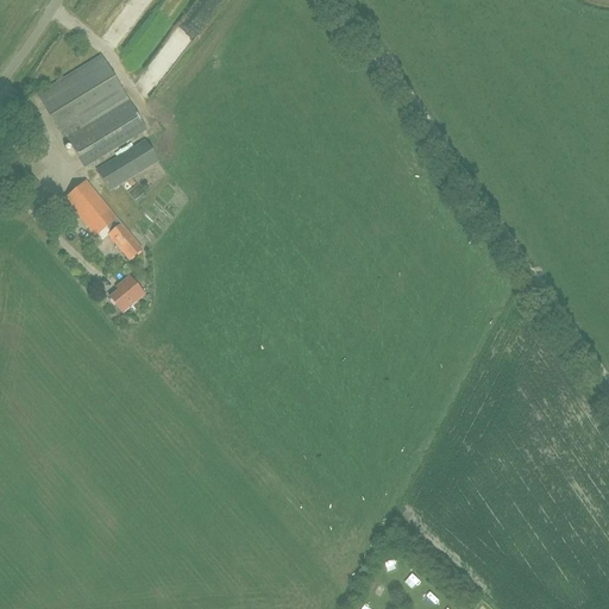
[(145,130),(102,57),(101,57),(37,95),(63,138),(66,137),(85,167),(145,130)]
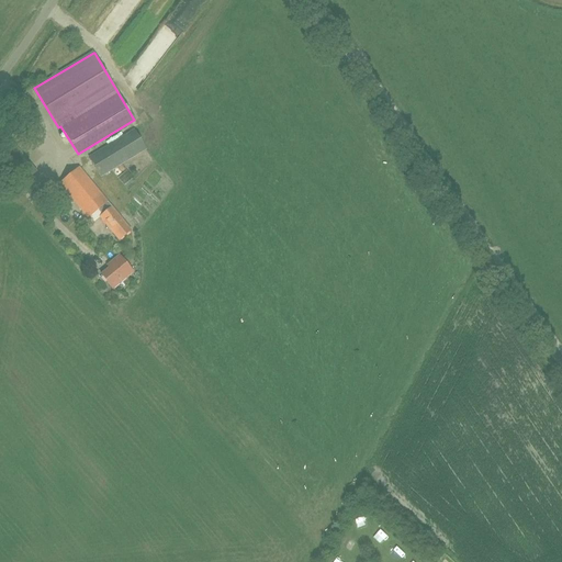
[(100,177),(146,149),(134,130),(89,158),(100,177)]
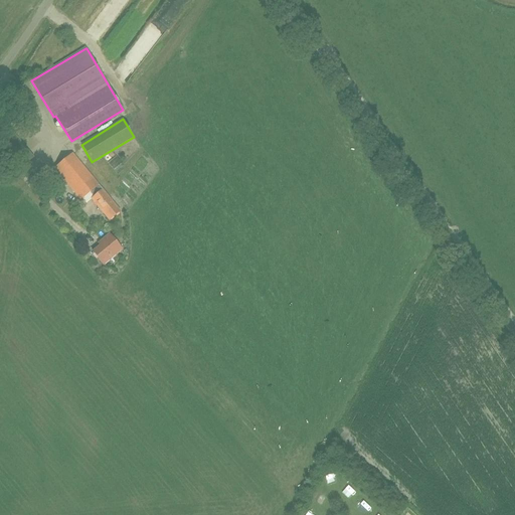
[(54,168),(81,200),(91,192),(95,196),(92,199),(110,220),(120,211),(72,154),(54,168)]
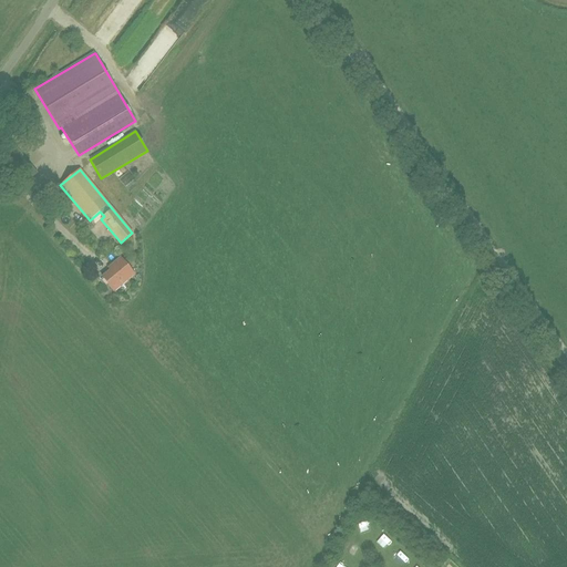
[(120,179),(127,188),(137,179),(129,171),(120,179)]
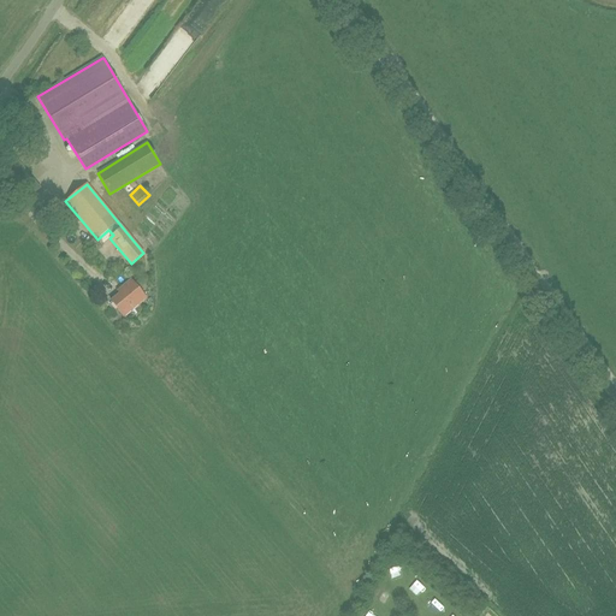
[(144,298),(130,280),(122,288),(124,290),(111,302),(123,317),(144,298)]
